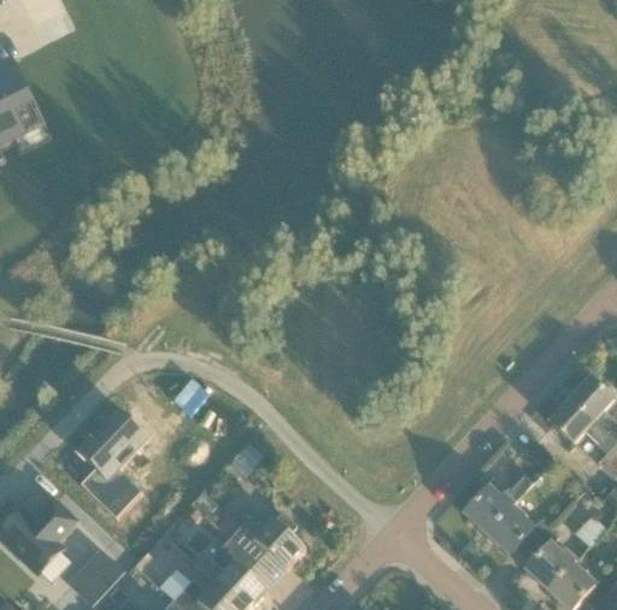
[(68,12),(41,25),(48,39),(75,25),(68,12)]
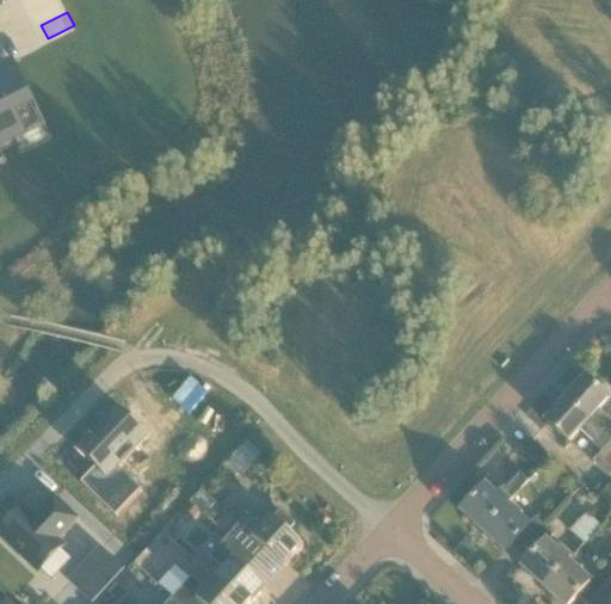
[(0,143),(45,122),(14,60),(2,66),(0,61),(0,143)]
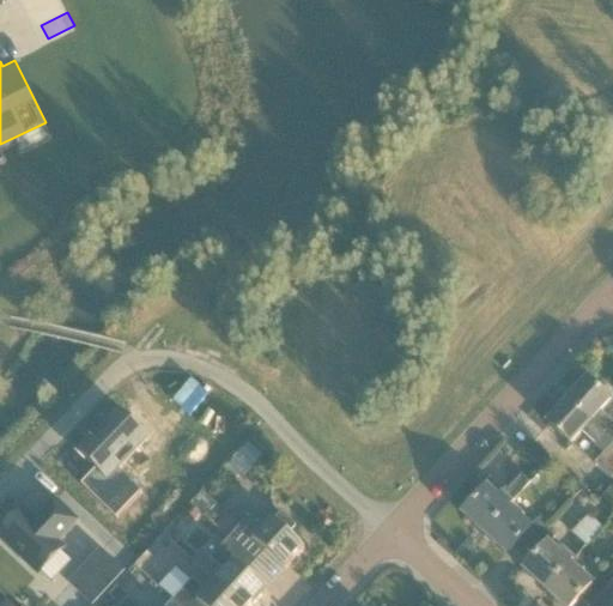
[(612,418),(600,406),(611,395),(587,374),(568,395),(601,426),(612,436),(612,418)]
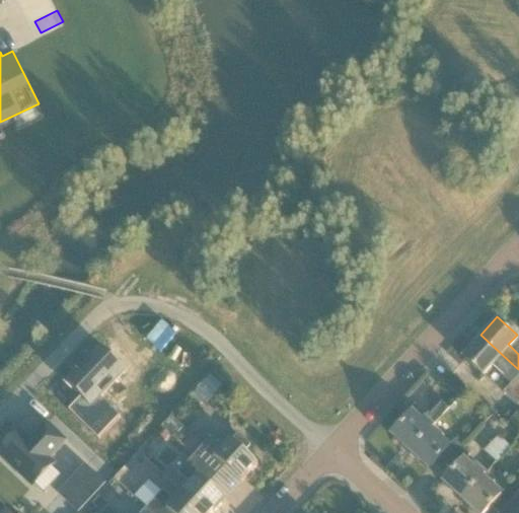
[(518,369),(509,361),(480,335),(464,353),(484,371),(492,362),(512,379),(504,387),(518,400),(518,399),(518,369)]
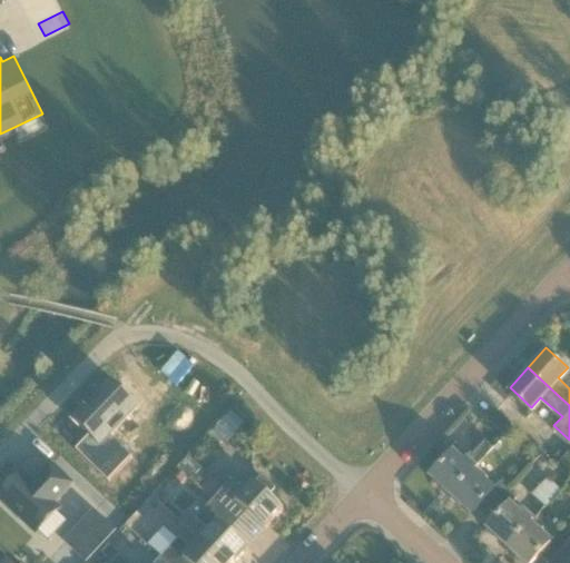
[(86,399),(70,415),(99,443),(126,415),(149,437),(173,412),(141,383),(130,395),(109,375),(97,387),(95,385),(84,396),(86,399)]
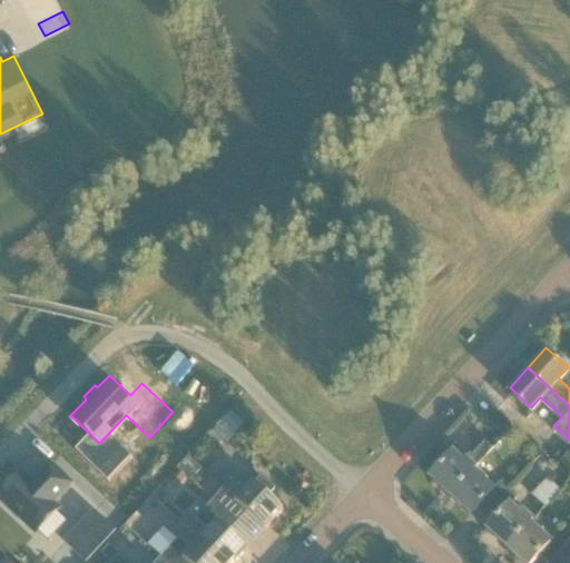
[(477,463),(493,444),(485,436),(473,451),(471,448),(465,454),(462,457),(452,448),(430,472),(451,491),(477,463)]
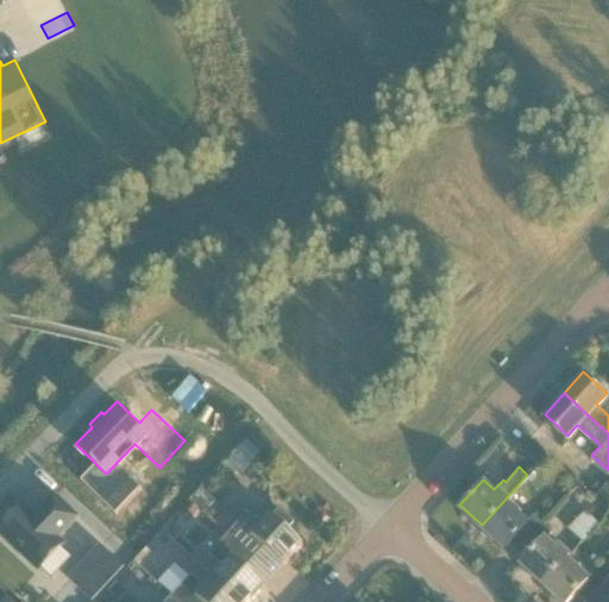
[(608,495),(608,477),(598,489),(607,497),(608,495)]
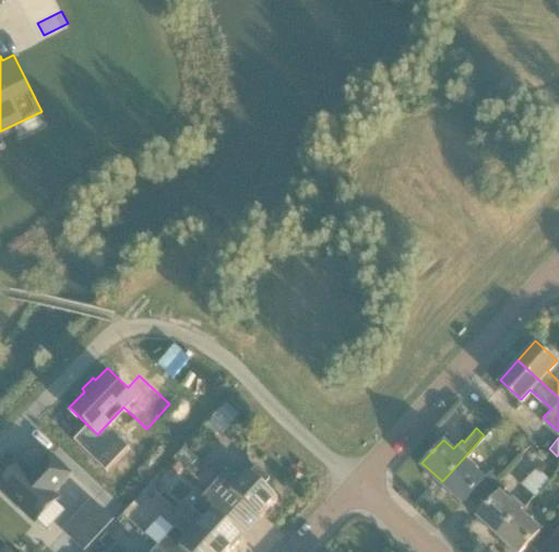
[(22,459),(0,481),(0,484),(36,518),(58,494),(54,490),(71,470),(51,452),(34,470),(22,459)]
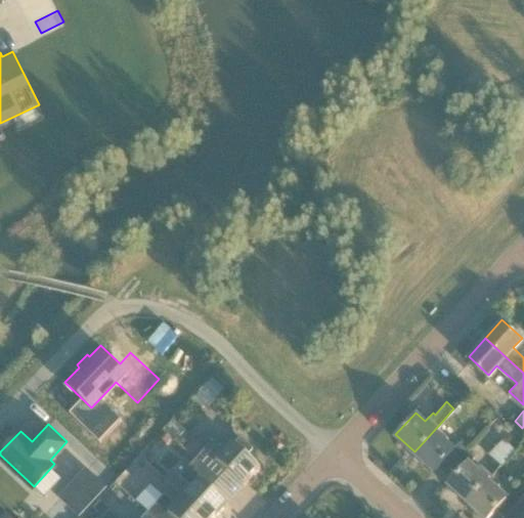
[(447,435),(438,426),(415,451),(433,469),(443,459),(450,465),(467,446),(459,439),(453,446),(444,438),(447,435)]
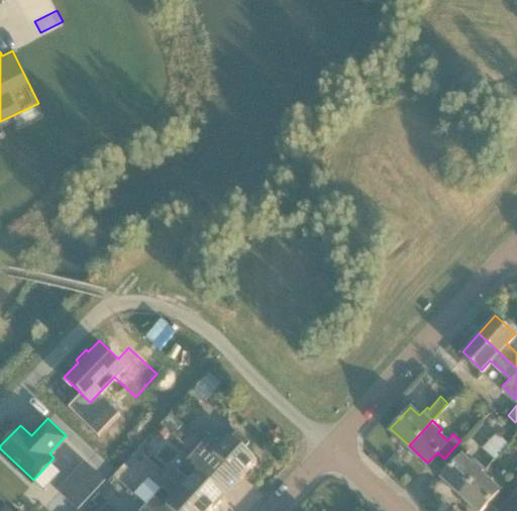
[(152,430),(161,438),(169,429),(161,421),(152,430)]
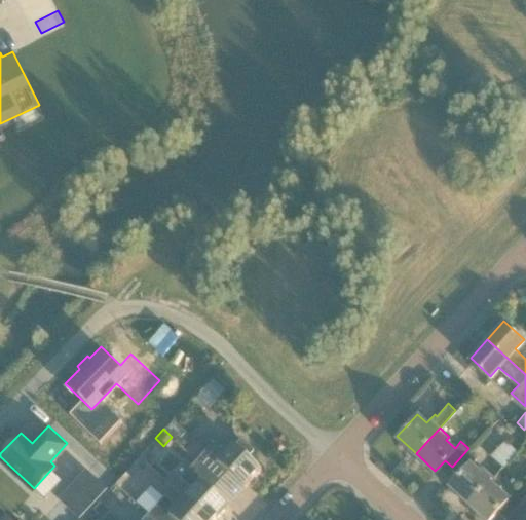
[(216,437),(196,457),(216,475),(224,466),(246,485),(261,467),(248,454),(254,448),(240,437),(235,443),(233,441),(227,448),(216,437)]
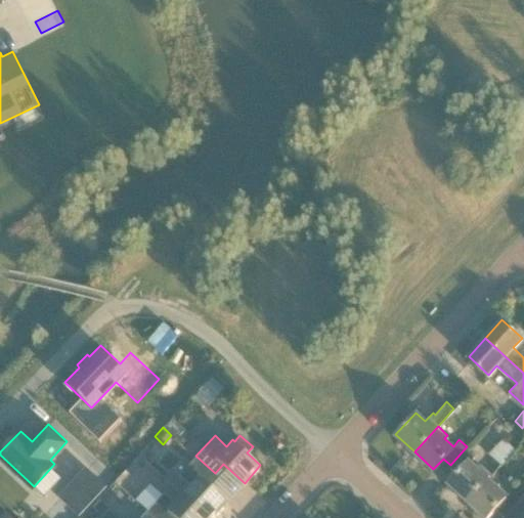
[(478,468),(469,461),(475,455),(467,446),(450,465),(457,472),(447,482),(467,500),(490,474),(481,465),(478,468)]
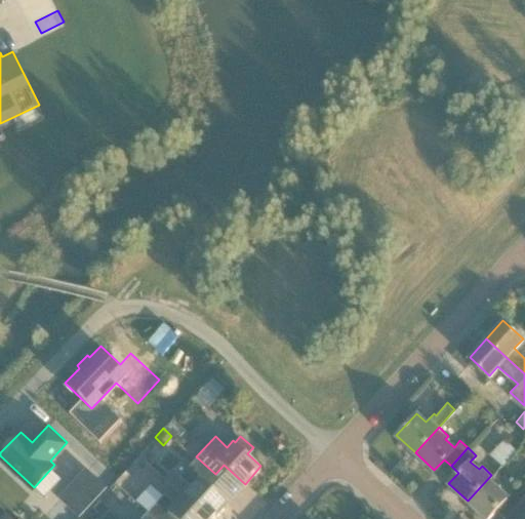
[(206,482),(215,474),(196,456),(180,474),(192,485),(184,493),(211,518),(212,518),(228,503),(206,482)]
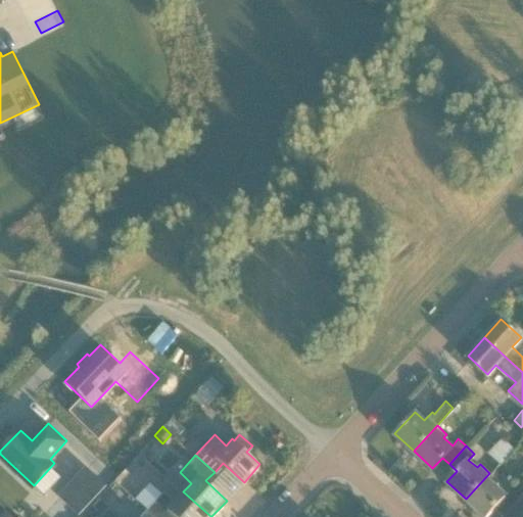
[(86,463),(58,494),(80,513),(107,483),(86,463)]
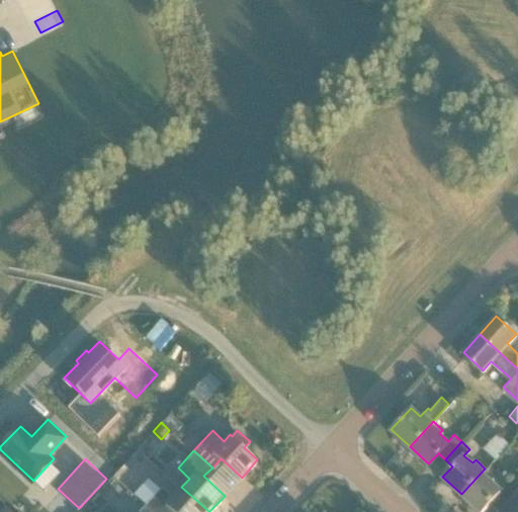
[(500,488),(492,481),(495,478),(485,468),(461,494),(480,511),(490,500),(497,507),(514,489),(506,482),(500,488)]
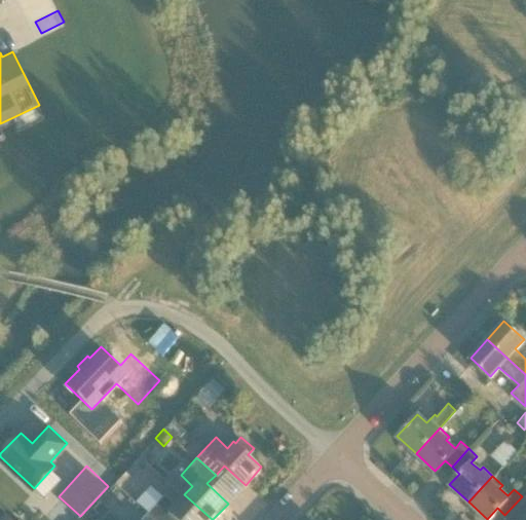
[(212,519),(184,494),(177,504),(164,492),(148,510),(159,519),(173,519),(176,518),(178,519),(212,519)]
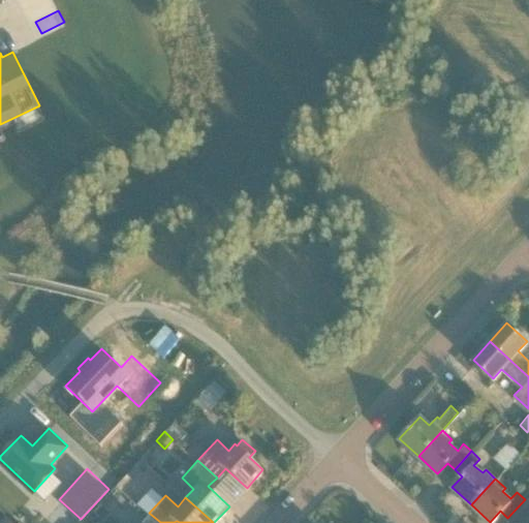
[(512,522),(523,522),(528,517),(528,503),(525,499),(507,518),(512,522)]
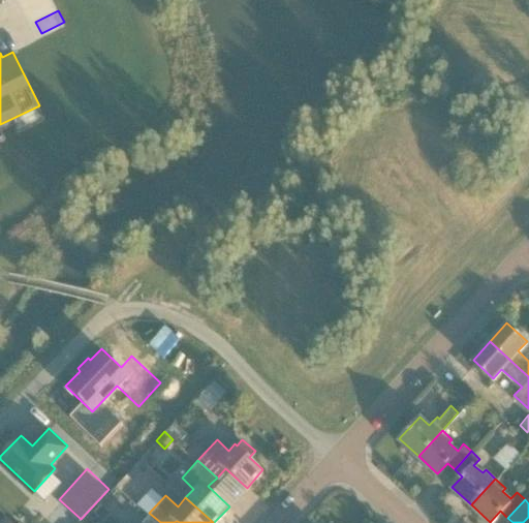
[(102,501),(94,510),(104,519),(112,511),(102,501)]
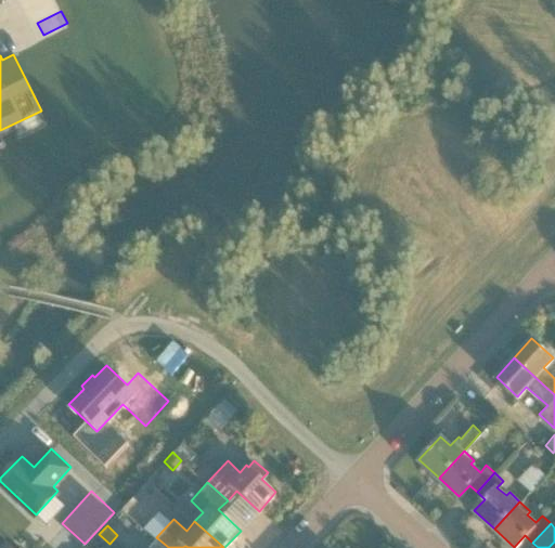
[(7,537),(0,544),(0,546),(1,547),(16,547),(18,547),(7,537)]
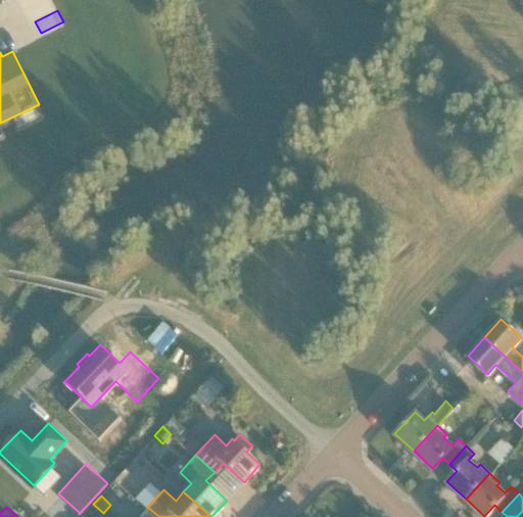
[(158,516),(147,507),(138,516),(158,516)]
